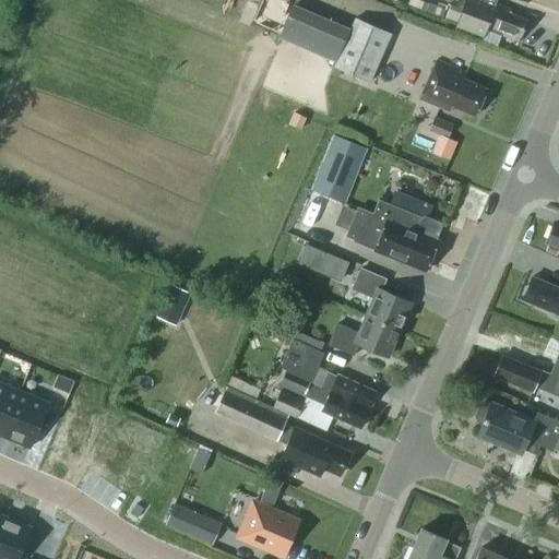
[(455,27),(459,28),(486,37),(488,31),(520,42),(527,19),(510,13),(511,9),(496,3),(495,7),(477,0),(468,0),(465,10),(450,4),(444,21),(456,25),(455,27)]
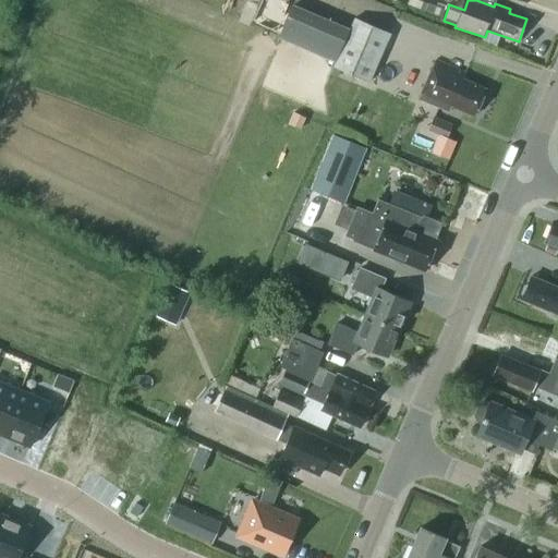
[(355,17),(334,68),(370,83),(391,33),(355,17)]
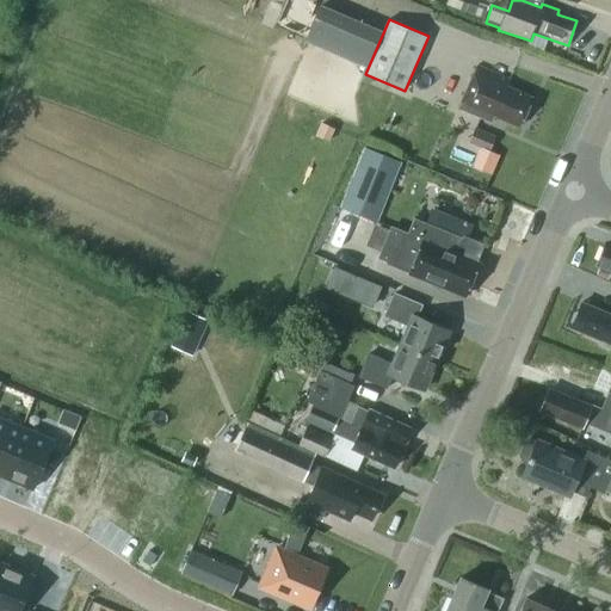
[(508,86),(511,80),(477,65),(460,107),(493,122),(495,115),(519,125),(532,97),(508,86)]
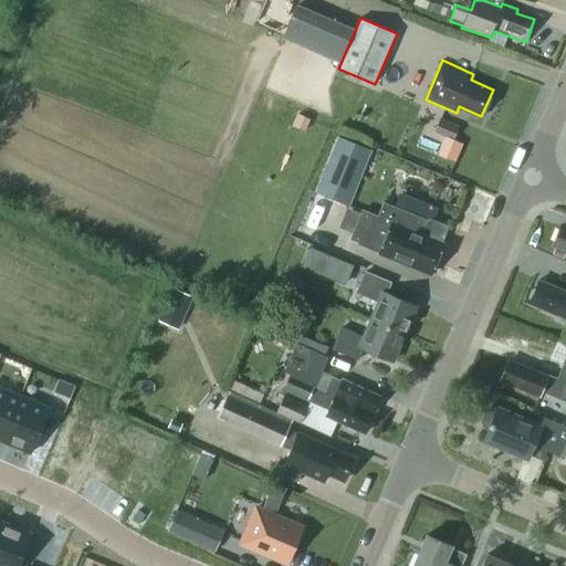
[(459,126),(440,118),(436,132),(453,139),(459,126)]
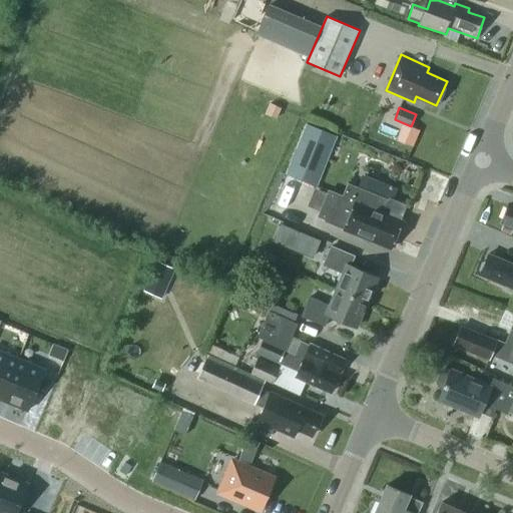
[(411,147),(418,129),(401,122),(394,141),(411,147)]
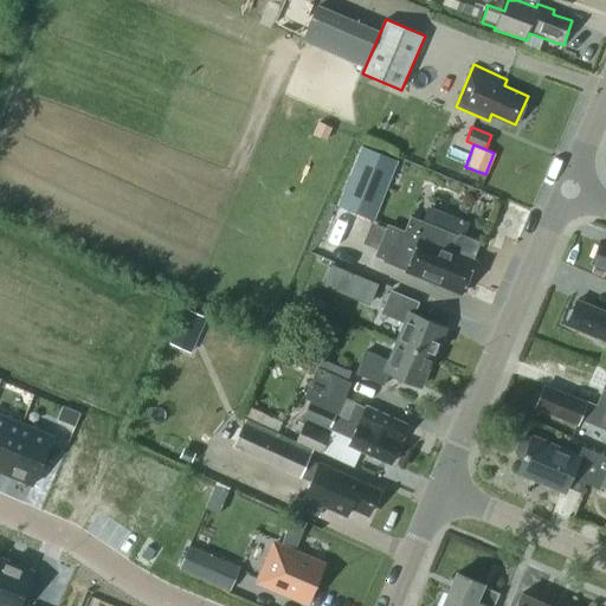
[(340,206),(373,220),(397,160),(363,147),(340,206)]
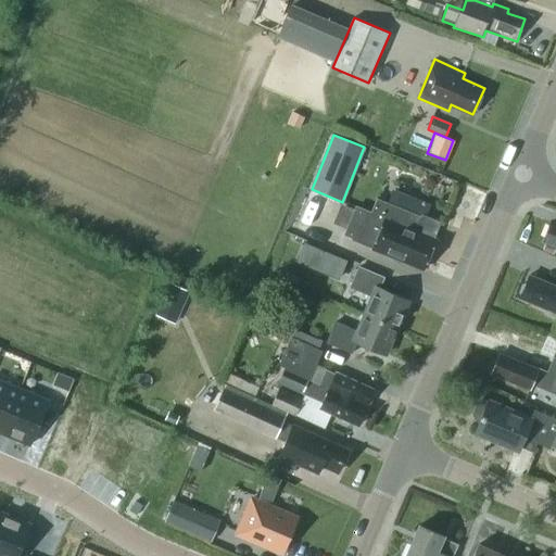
[(424,269),(437,239),(434,238),(441,222),(422,214),(421,217),(377,199),(371,211),(356,204),(344,232),(345,234),(344,235),(352,238),(352,239),(373,248),(371,248),(424,269)]
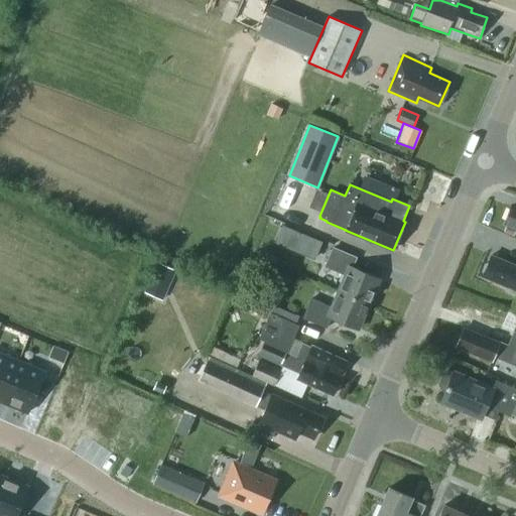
[(515,207),(511,205),(504,222),(515,227),(515,207)]
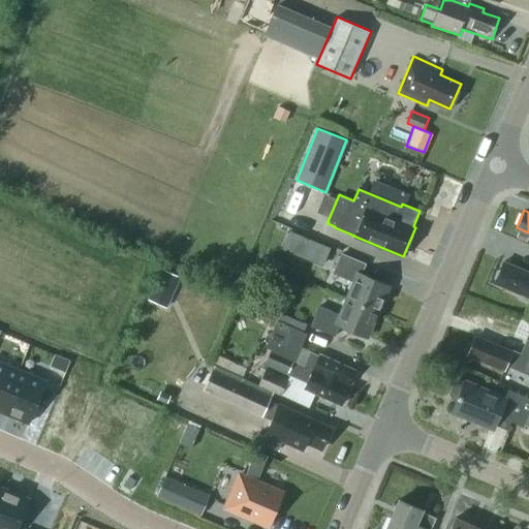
[(290,230),(283,249),(322,265),(330,247),(290,230)]
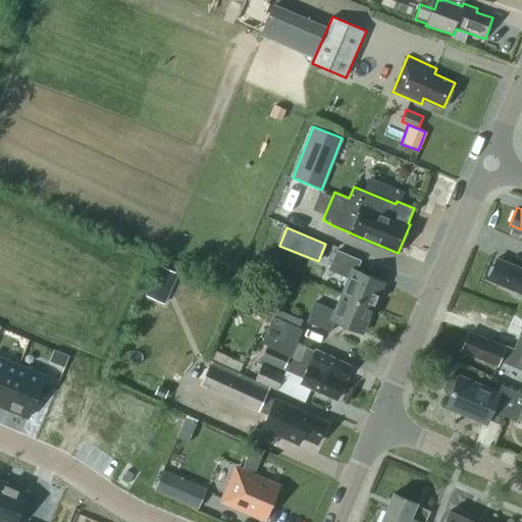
[(350,277),(343,295),(374,308),(375,306),(373,305),(383,281),(357,271),(361,260),(337,250),(329,269),(350,277)]
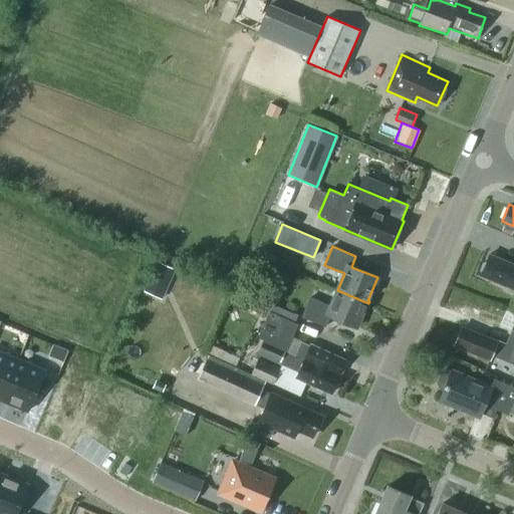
[(513,263),(489,254),(487,261),(483,261),(480,269),(482,272),(480,275),(507,286),(507,289),(513,292),(513,291),(513,263)]
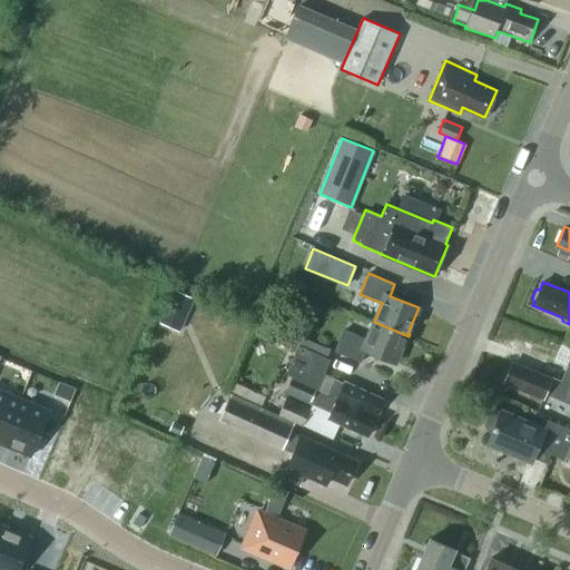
[(175,290),(167,307),(187,316),(195,298),(175,290)]
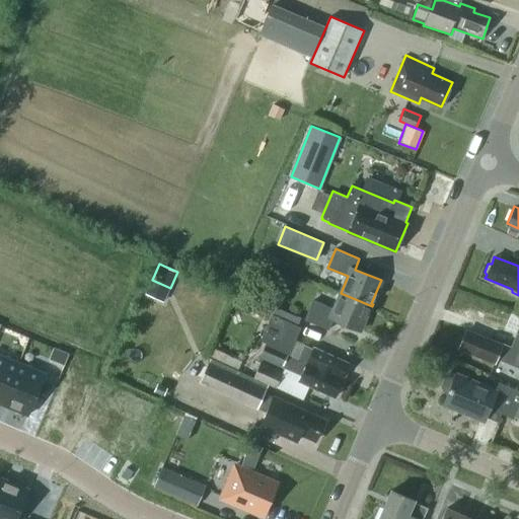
[(239,292),(235,301),(245,306),(249,297),(239,292)]
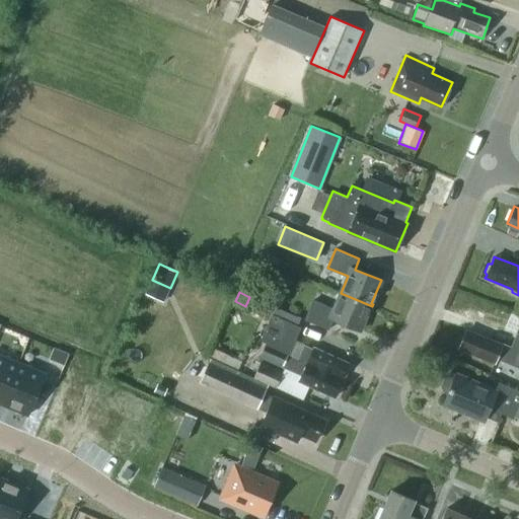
[(329,328),(334,318),(360,329),(370,306),(371,307),(372,306),(341,293),(335,309),(313,300),(306,319),(329,328)]
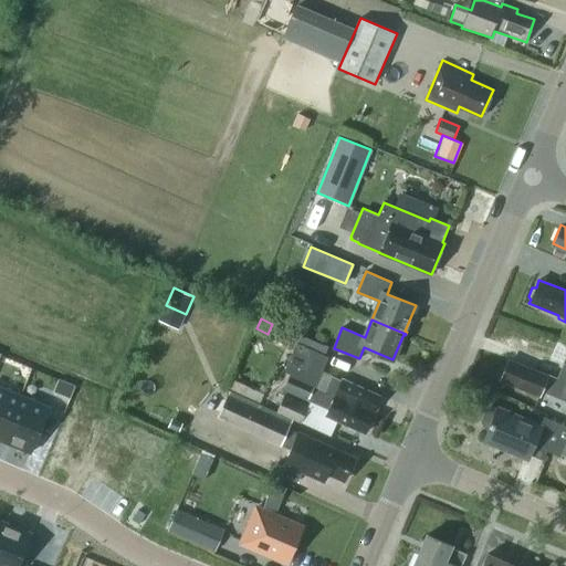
[(373,421),(370,419),(374,412),(371,412),(379,395),(343,379),(341,384),(331,379),(325,390),(315,386),(327,356),(296,343),(284,370),(291,374),(284,389),(329,410),(326,416),(364,432),(366,428),(370,427),(373,421)]
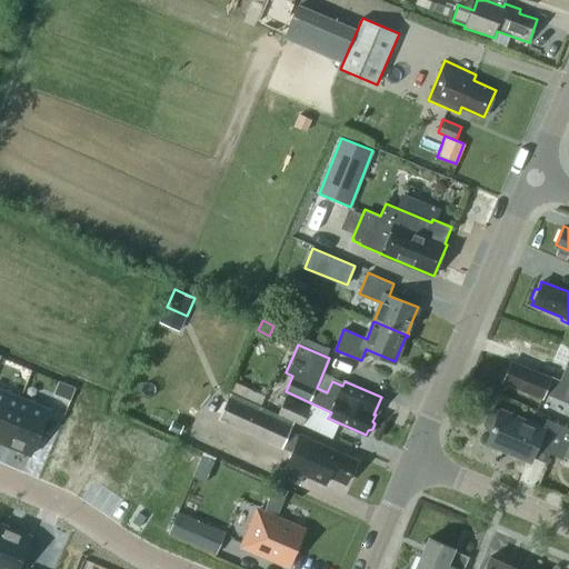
[(542,398),(545,392),(568,401),(568,365),(566,365),(559,381),(551,378),(551,377),(528,368),(528,370),(510,362),(503,380),(520,387),(519,389),(542,398)]
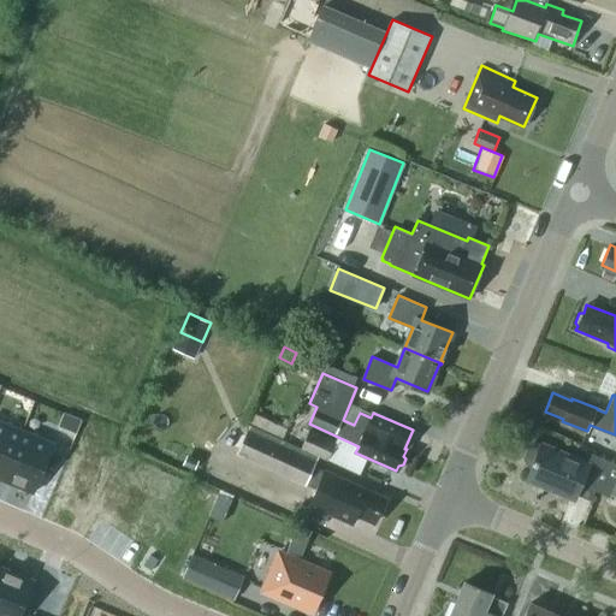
[(64,412),(58,426),(76,433),(82,420),(64,412)]
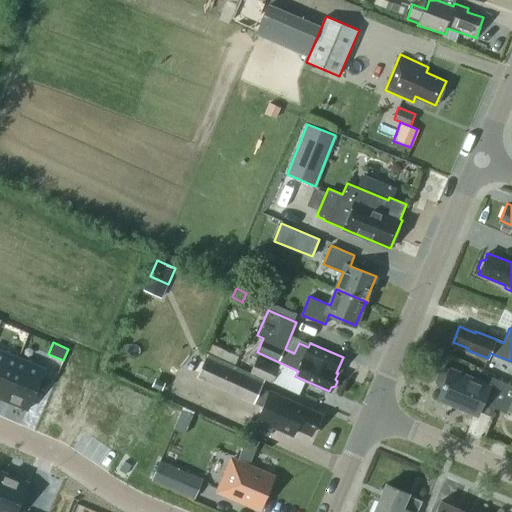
[(0,349),(0,398),(2,399),(19,357),(0,349)]
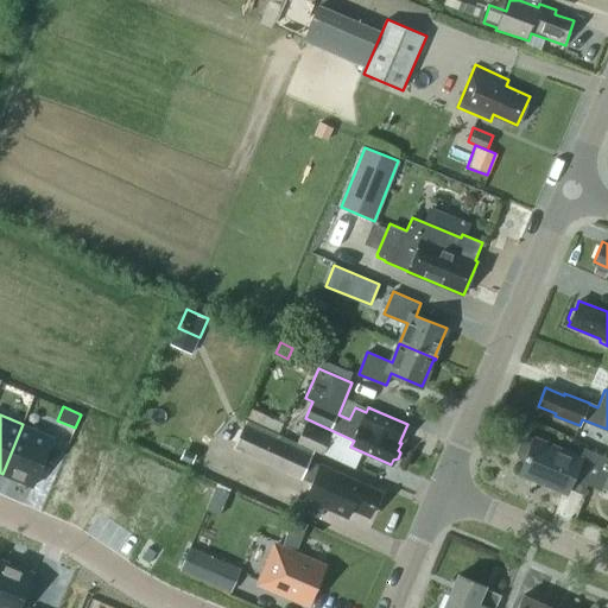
[(23,424),(2,474),(32,487),(54,437),(23,424)]
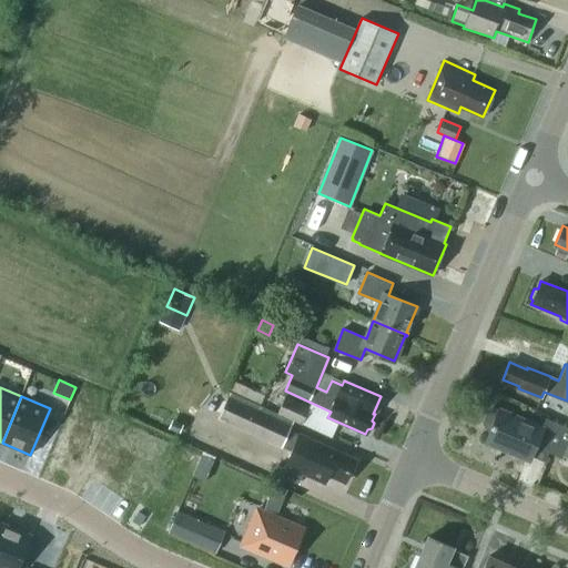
[(290,430),(292,425),(229,397),(219,418),(291,450),(284,465),(325,484),(328,474),(345,482),(354,462),(337,454),(338,453),(298,435),(290,430)]
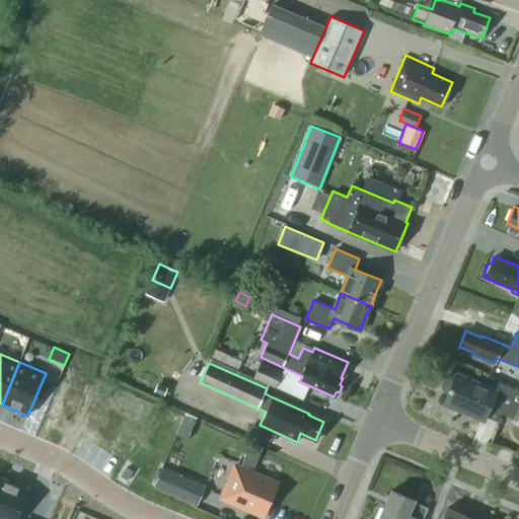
[(253,377),(276,387),(283,373),(261,363),(253,377)]
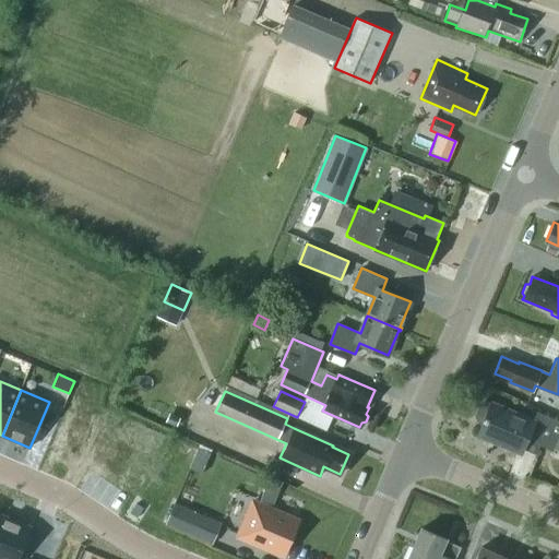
[(554,447),(558,432),(558,417),(538,408),(537,412),(536,412),(533,420),(490,403),(490,404),(485,402),(480,402),(475,414),(477,419),(483,421),(477,433),(520,452),(522,448),(535,453),(538,444),(552,450),(554,447)]
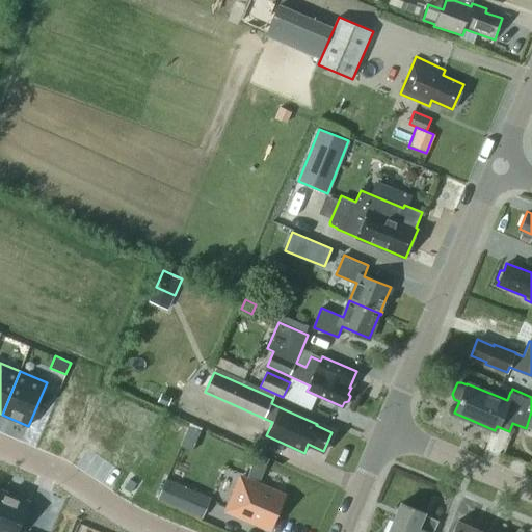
[(256,456),(247,476),(259,481),(267,461),(256,456)]
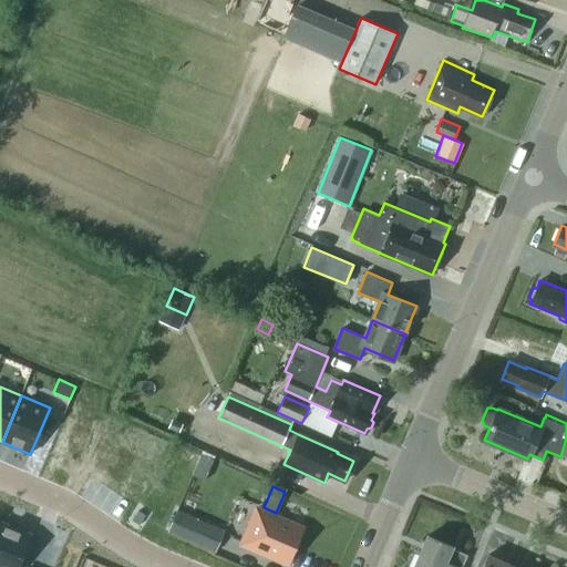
[(257,508),(243,544),(288,563),(302,528),(257,508)]
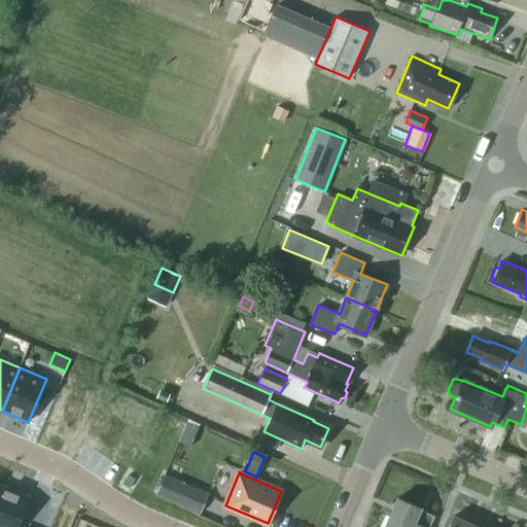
[(201,513),(209,492),(192,486),(165,473),(155,494),(184,506),(201,513)]
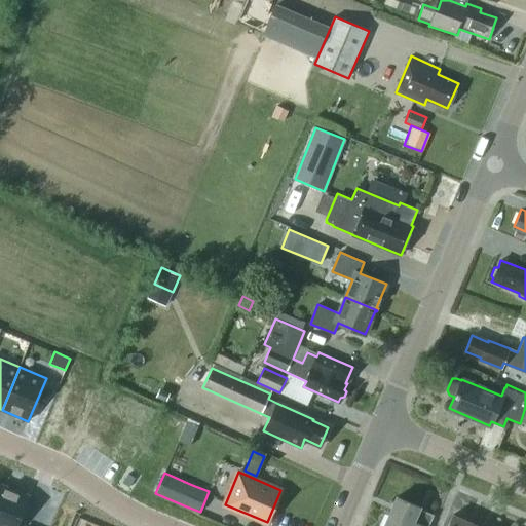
[(1,483),(0,484),(0,525),(15,525),(29,494),(1,483)]
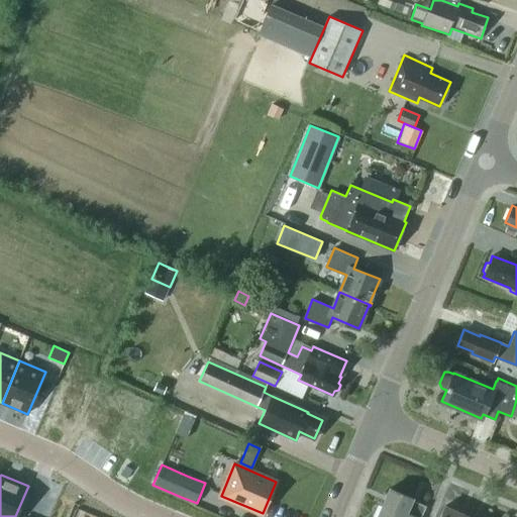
[(421,516),(426,506),(413,500),(414,499),(390,488),(377,516),(421,516)]
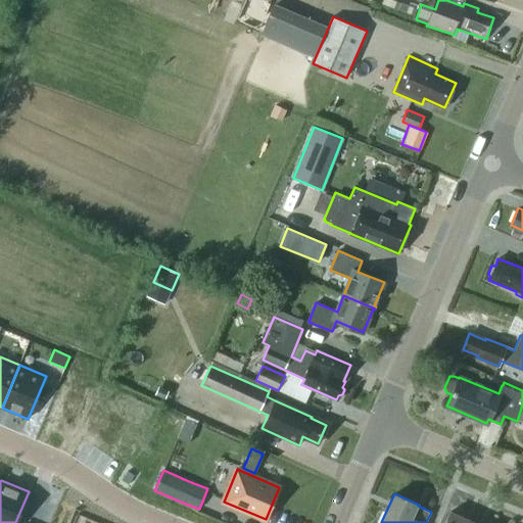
[(473,522),(474,522),(450,511),(444,522),(473,522)]
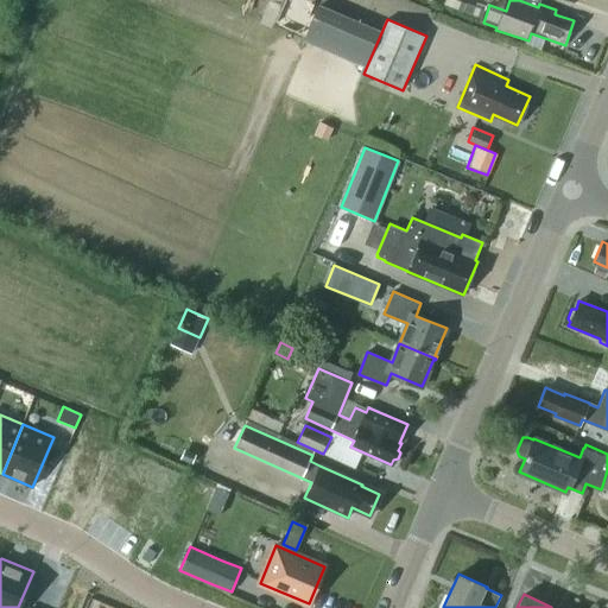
[(107,607),(109,605),(89,597),(84,607),(107,607)]
